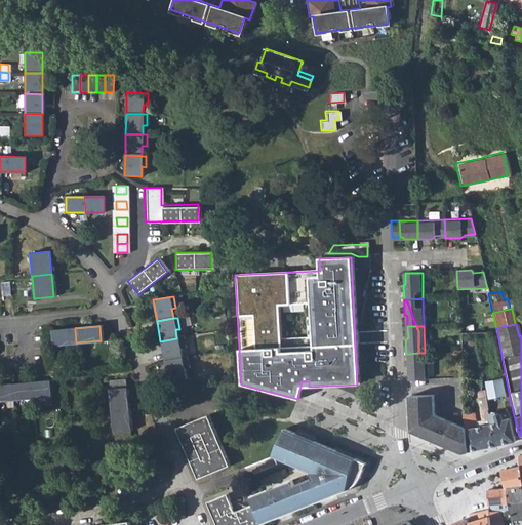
[(52,345),(76,342),(75,328),(52,330),(52,345)]
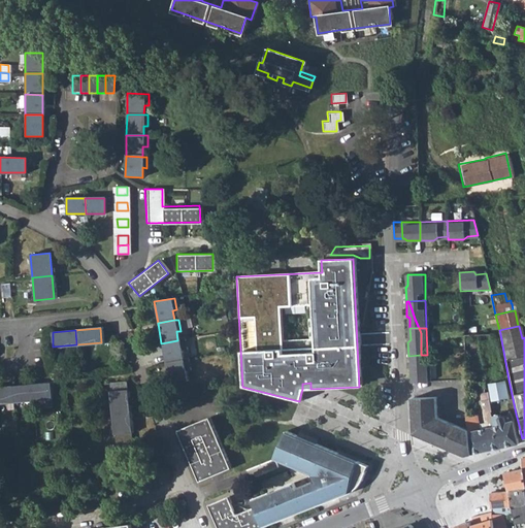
[(185,351),(183,339),(177,340),(161,343),(165,364),(182,360),(179,352),(185,351)]
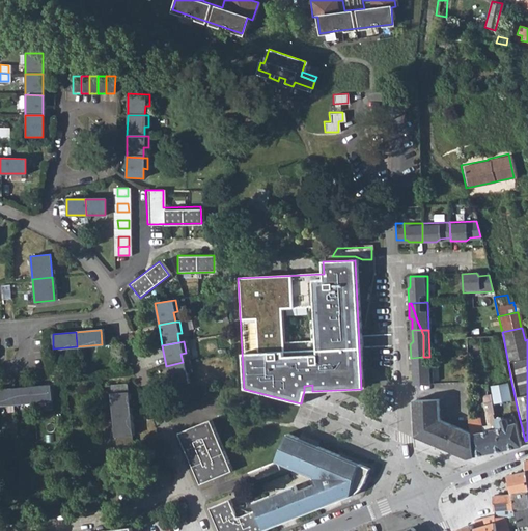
[(414,374),(414,385),(424,385),(423,357),(411,358),(411,371),(414,374)]
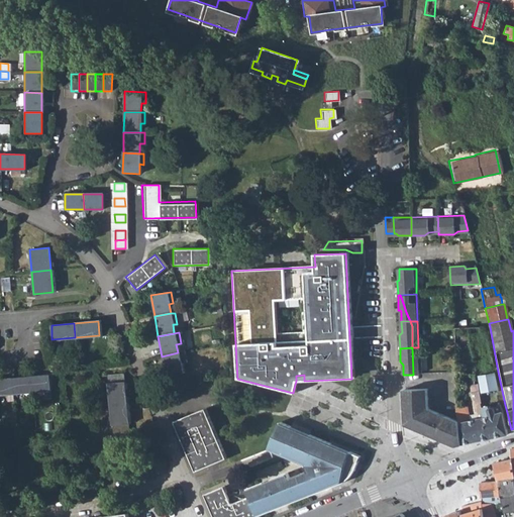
[(184,364),(182,351),(178,352),(162,356),(166,377),(182,374),(180,364),(184,364)]
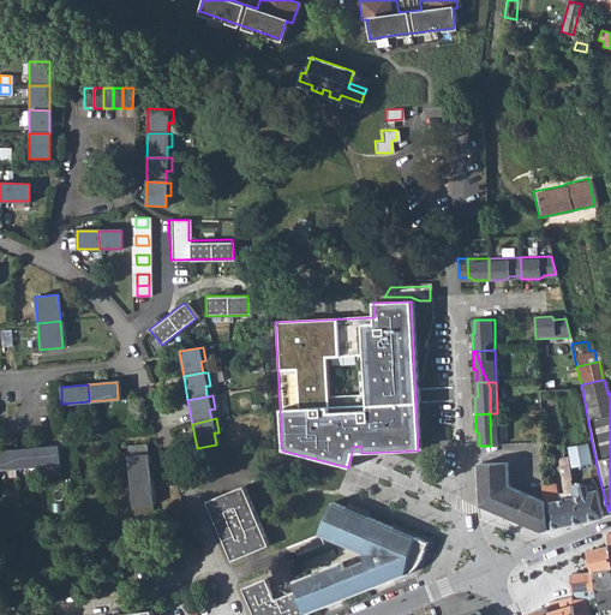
[(571,466),(589,463),(586,442),(568,446),(571,466)]
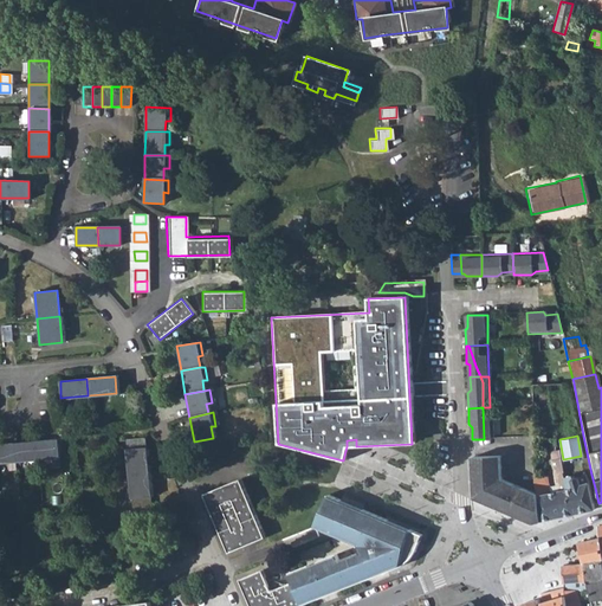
[(56,439),(34,442),(36,459),(57,457),(56,439)]
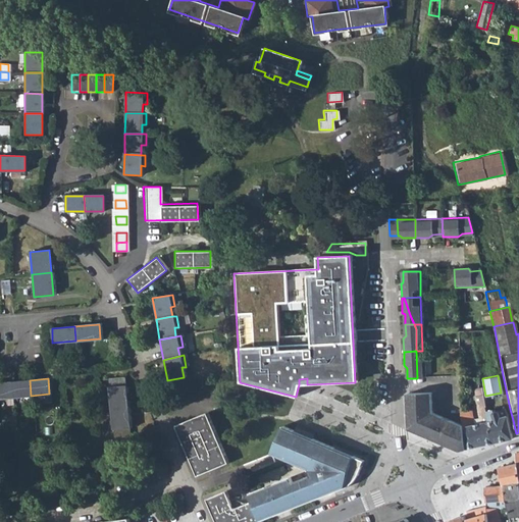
[(107,379),(110,409),(126,408),(125,386),(123,385),(123,378),(107,379)]
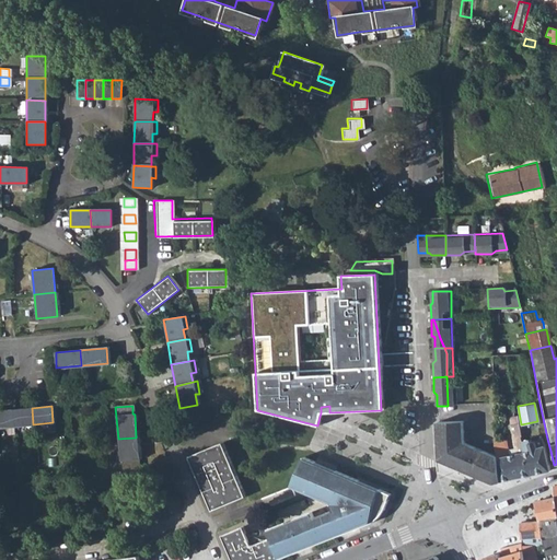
[(32,408),(11,409),(13,426),(33,424),(32,408)]
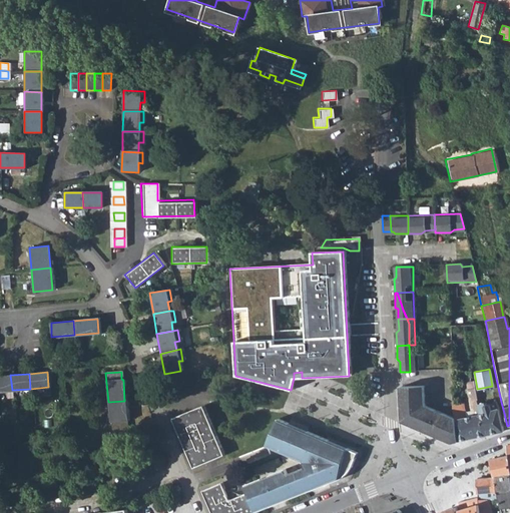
[(10,375),(0,376),(0,391),(12,390),(10,375)]
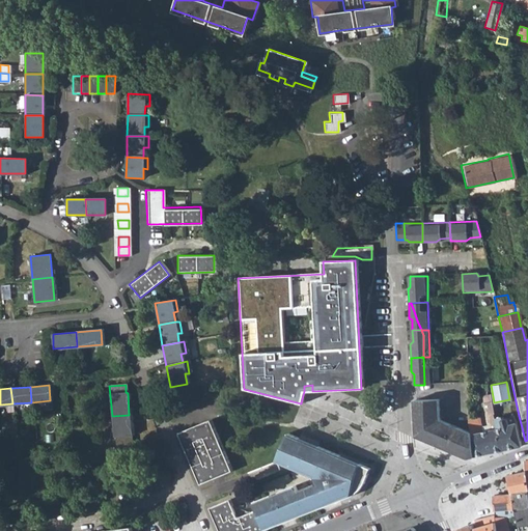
[(471,397),(467,398),(467,400),(465,400),(468,429),(469,432),(473,456),(501,450),(493,418),(492,413),(493,413),(490,393),(480,394),(482,401),(481,402),(485,424),(488,424),(489,428),(480,430),(475,400),(472,400),(471,397)]
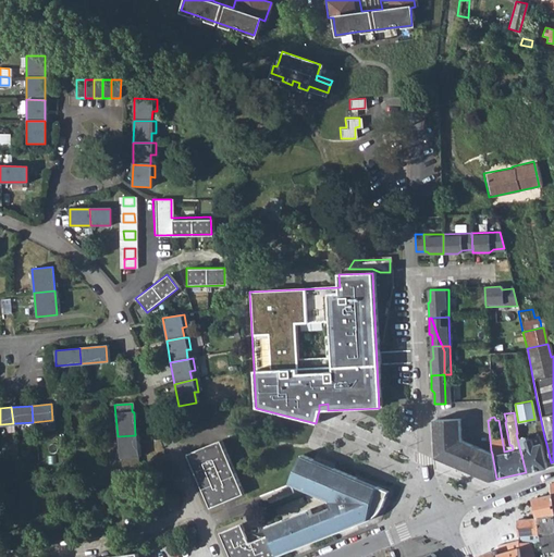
[(446,420),(432,421),(434,459),(453,466),(446,446),(446,436),(446,420)]
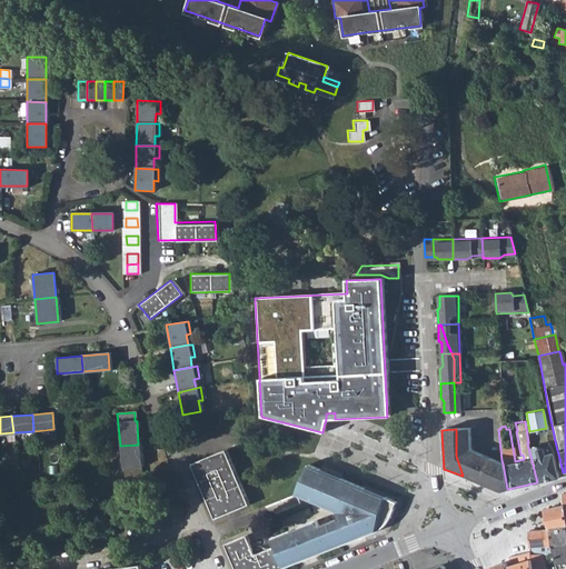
[(482,483),(499,491),(504,490),(507,489),(503,463),(468,450),(467,429),(456,429),(456,446),(456,456),(463,476),(469,478),(470,477),(473,477),(474,475),(482,478),(480,481),(483,481),(482,483)]
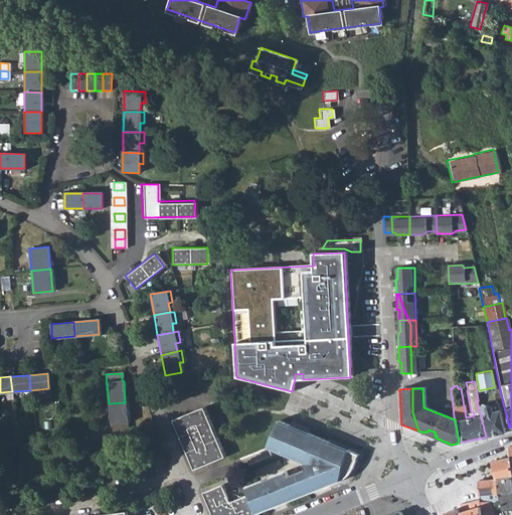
[(127,422),(125,402),(109,403),(111,432),(127,431),(126,422),(127,422)]
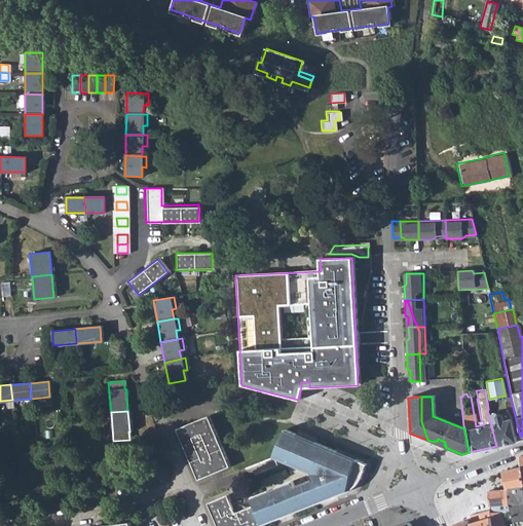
[(496,412),(488,414),(496,446),(515,442),(514,439),(510,419),(501,421),(499,414),(496,414),(496,412)]
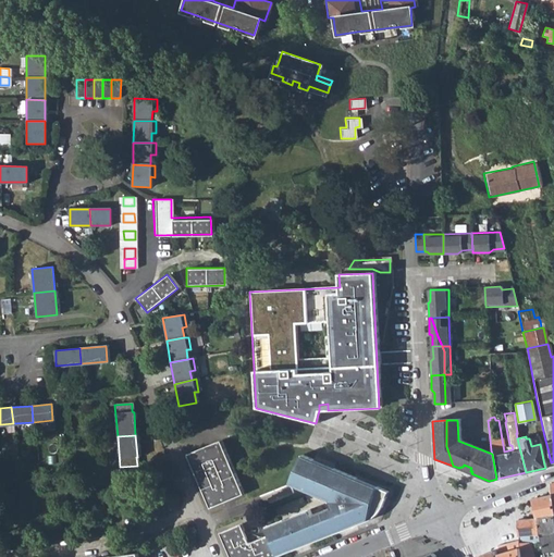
[(537,437),(529,438),(531,446),(540,444),(537,437)]
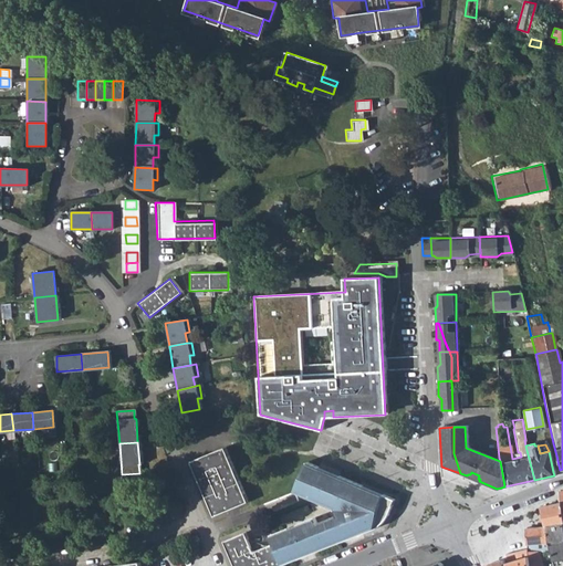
[(223,448),(188,462),(211,516),(246,501),(223,448)]
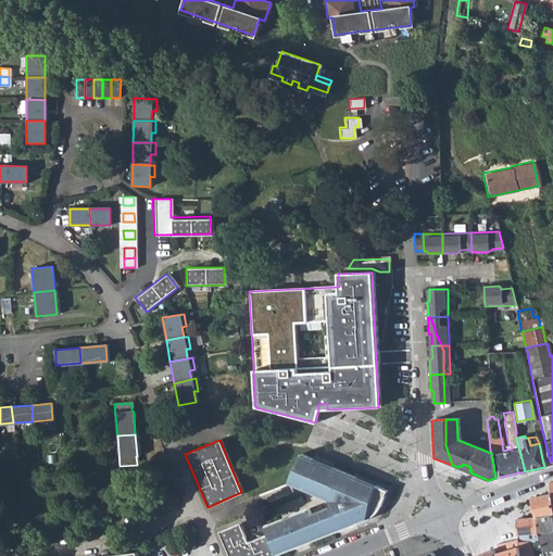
[(351,482),(353,478),(330,468),(328,471),(308,464),(310,459),(299,455),(287,483),(304,491),(308,485),(329,495),(327,500),(328,501),(334,503),(342,506),(348,509),(354,525),(368,518),(373,515),(375,513),(377,509),(378,507),(380,503),(384,496),(386,492),(373,487),(371,490),(351,482)]
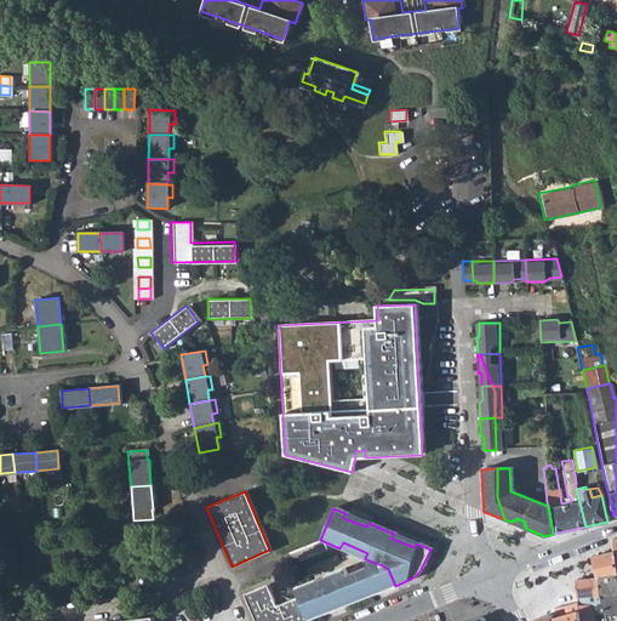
[(343,518),(366,527),(369,523),(346,513),(343,518)]
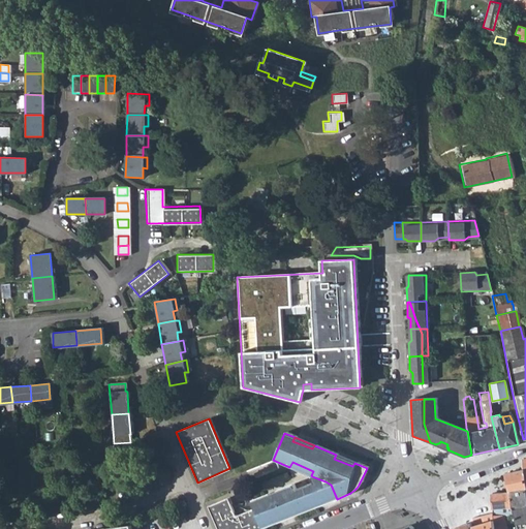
[(354,463),(336,455),(334,459),(352,466),(354,463)]
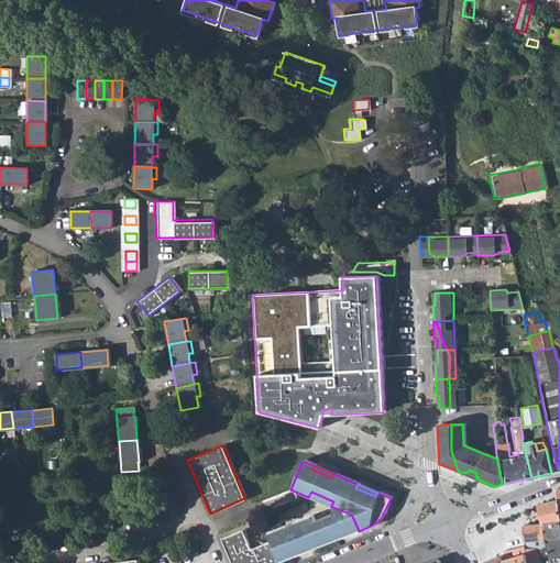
[(308,497),(331,506),(333,501),(311,492),(308,497)]
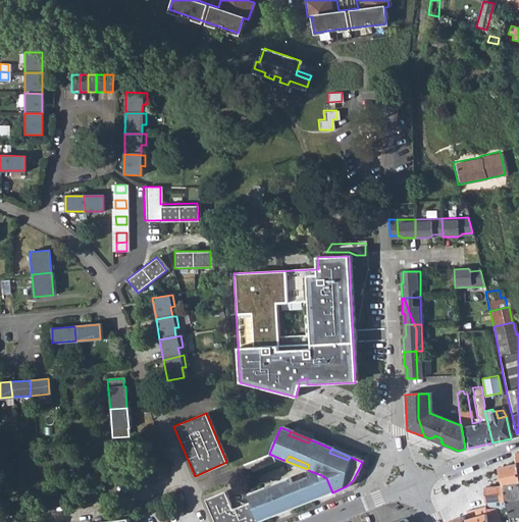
[(507,517),(518,515),(518,492),(518,486),(517,483),(515,464),(498,467),(502,485),(503,486),(504,502),(504,503),(505,508),(507,517)]
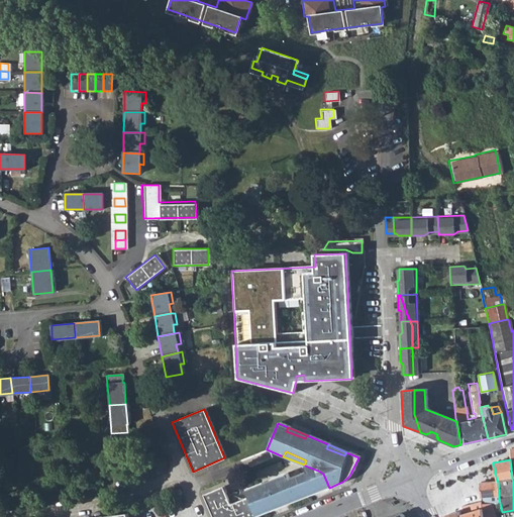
[(310,470),(310,468),(305,466),(307,471),(302,472),(311,495),(328,488),(329,488),(323,474),(318,471),(316,473),(310,470)]
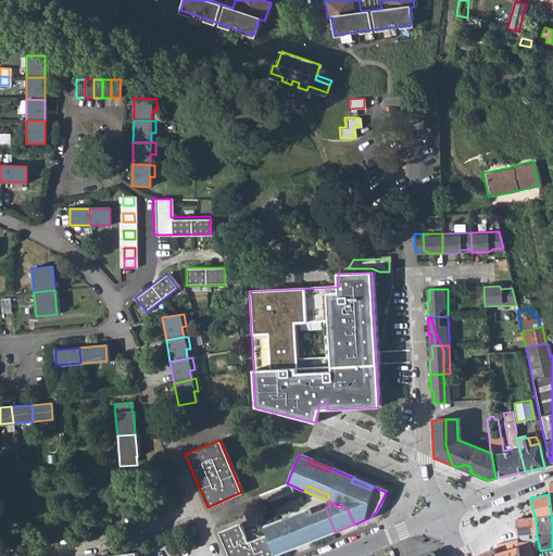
[(306,539),(308,542),(335,532),(325,507),(309,514),(308,508),(262,526),(265,534),(274,555),(288,550),(286,546),(306,539)]
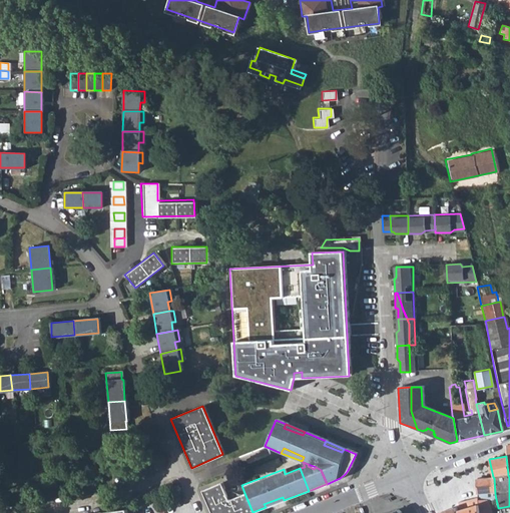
[(475,478),(476,493),(490,492),(490,494),(490,499),(491,499),(496,499),(495,494),(495,493),(494,478),(493,477),(475,478)]
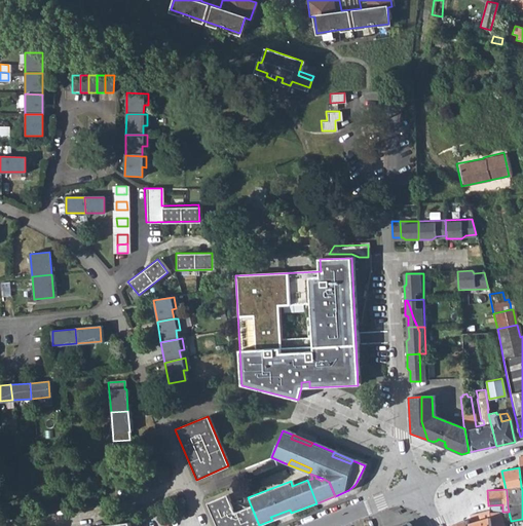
[(208,502),(216,525),(257,525),(259,525),(251,505),(234,512),(228,495),(208,502)]
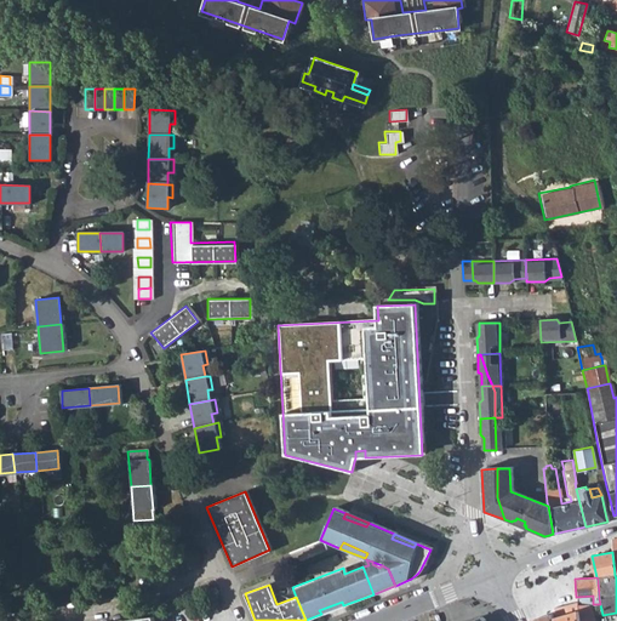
[(342,602),(319,610),(321,614),(343,605),(342,602)]
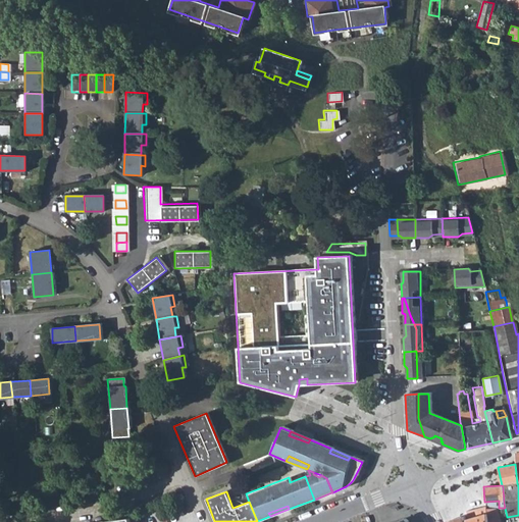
[(477,515),(467,518),(463,519),(463,521),(497,521),(498,521),(497,521),(485,521),(484,508),(484,506),(475,508),(477,515)]
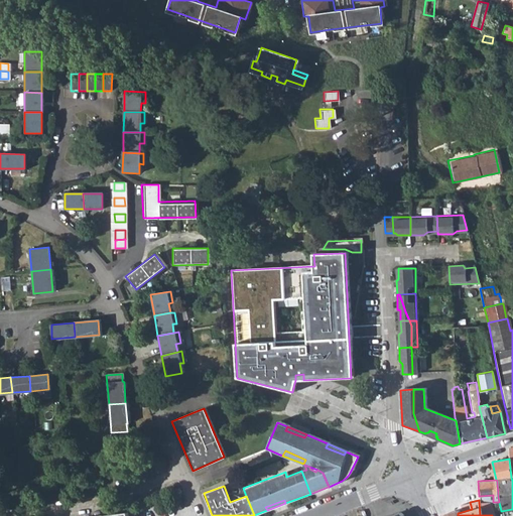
[(489,502),(479,502),(480,515),(491,515),(492,515),(491,512),(489,502)]
